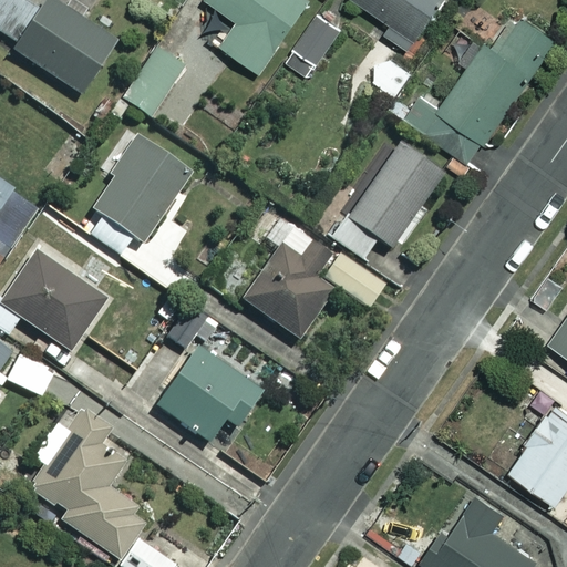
[(0,0),(0,31),(14,41),(10,48),(78,92),(113,39),(53,0),(37,0),(34,6),(26,0),(0,0)]
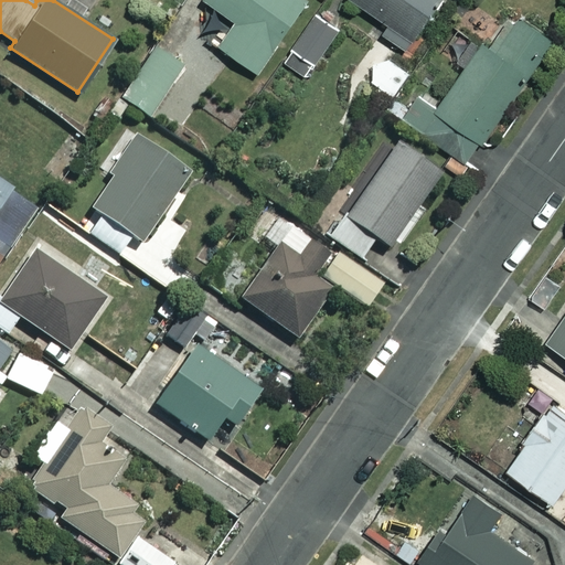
[(302,0),(210,0),(235,18),(219,42),(256,68),(302,0)]
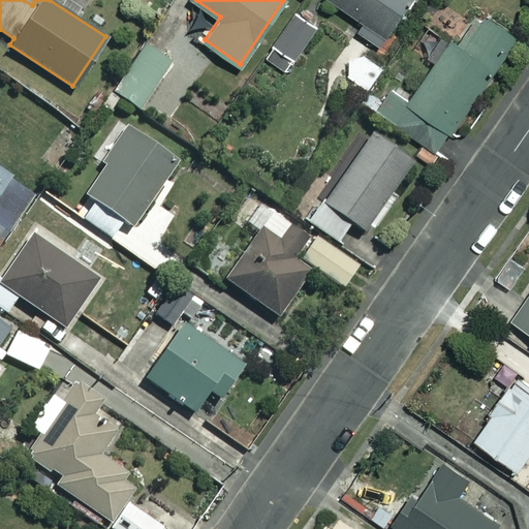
[(408,0),(320,0),(319,3),(380,44),(408,0)]
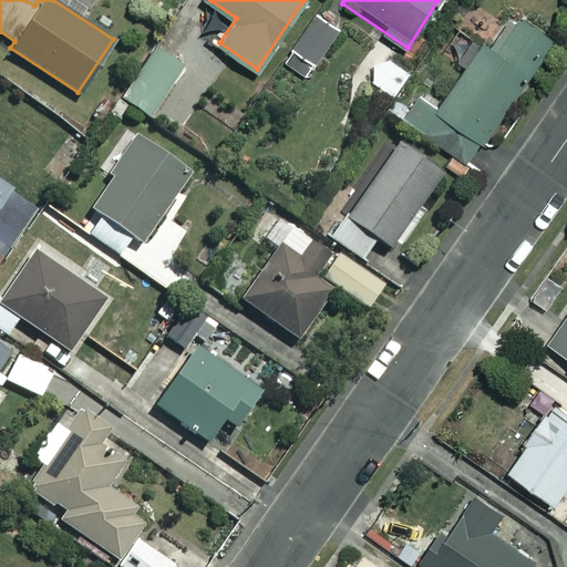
[(555,40),(511,7),(436,107),(420,95),(404,116),(466,162),(555,40)]
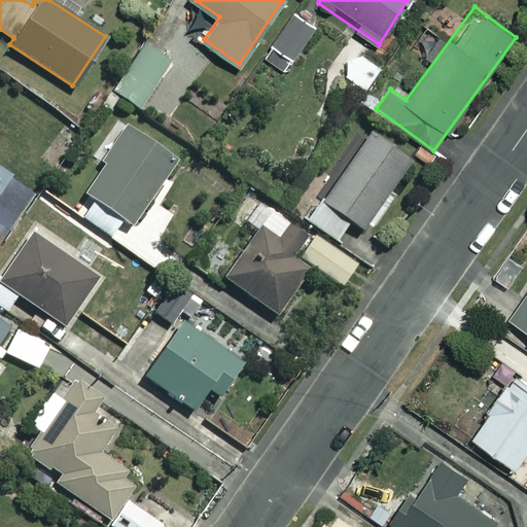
[(315,29),(292,13),(262,56),(286,71),(315,29)]
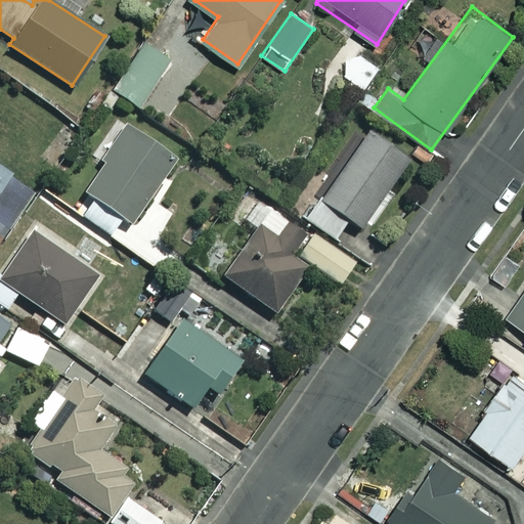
[(174,68),(143,44),(111,87),(142,111),(174,68)]
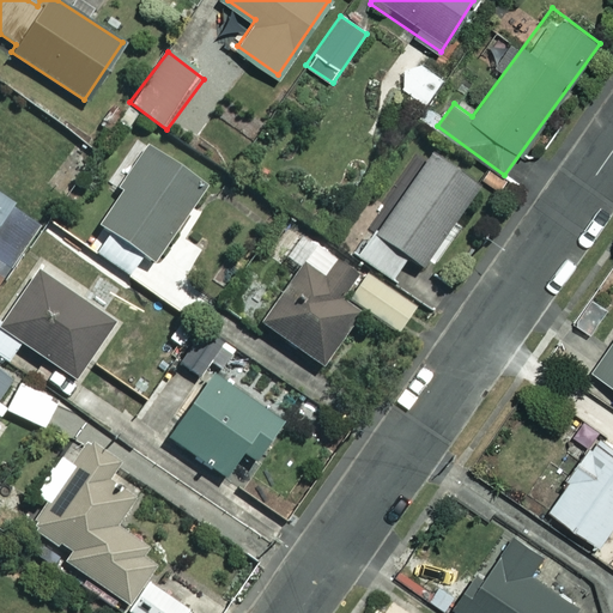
[(442,77),(414,61),(400,86),(428,102),(442,77)]
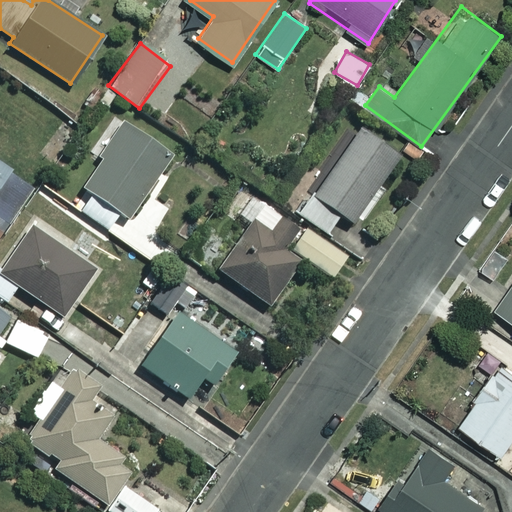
[(350,223),(399,156),(349,120),(332,144),(343,152),(298,213),(326,234),(340,215),(350,223)]
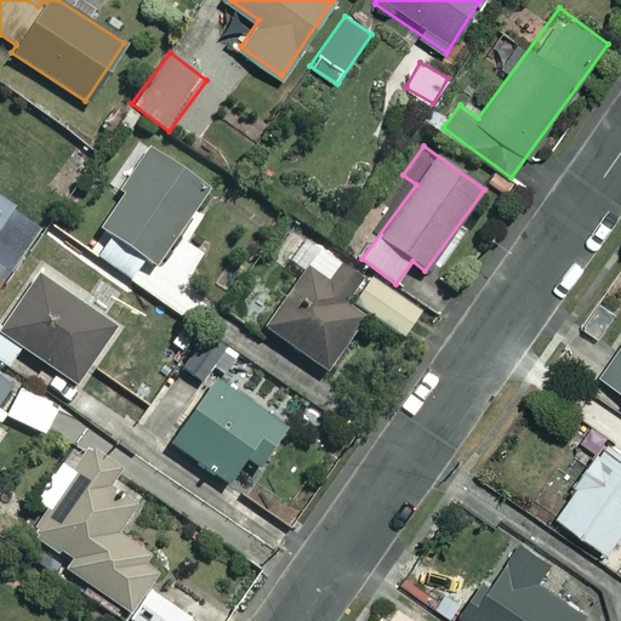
[(205,188),(148,152),(98,228),(109,235),(96,256),(130,278),(143,258),(154,267),(205,188)]
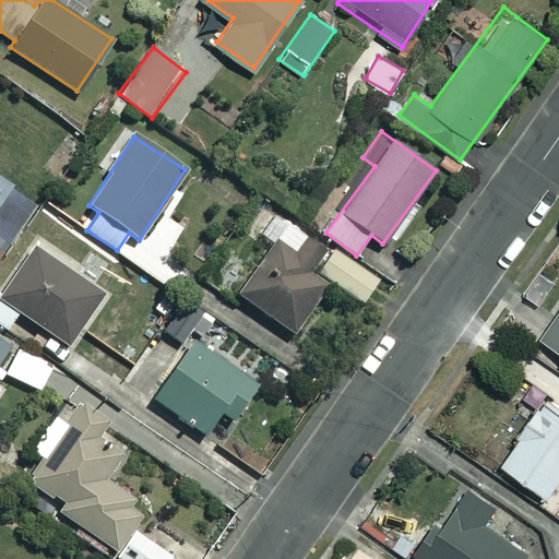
[(36,202),(0,176),(0,244),(3,247),(36,202)]
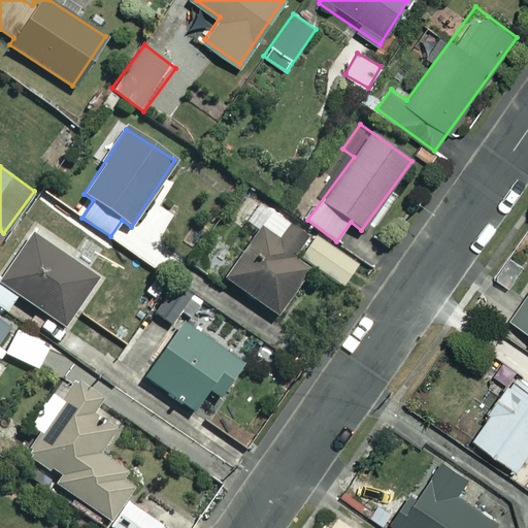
[(305,235),(270,209),(221,275),(272,314),(305,267),(290,256),(305,235)]
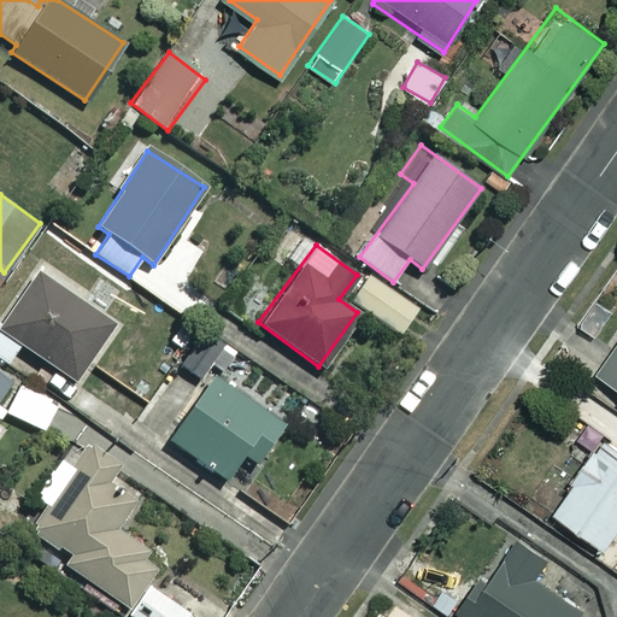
[(115,325),(37,274),(1,327),(0,325),(0,359),(7,364),(21,346),(76,383),(115,325)]
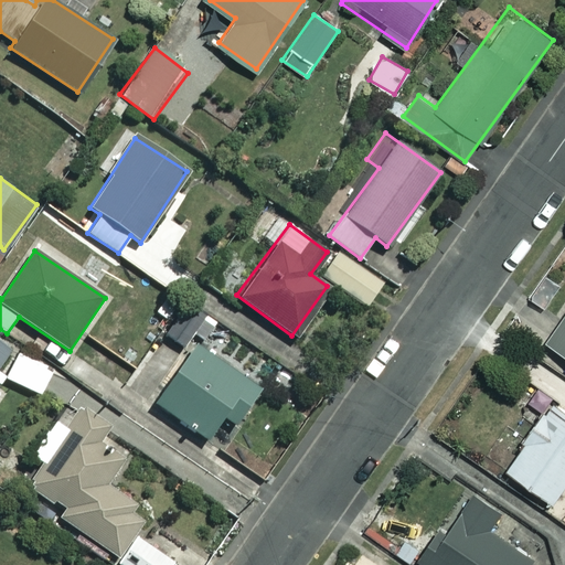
[(564,315),(547,341),(564,352),(564,315)]
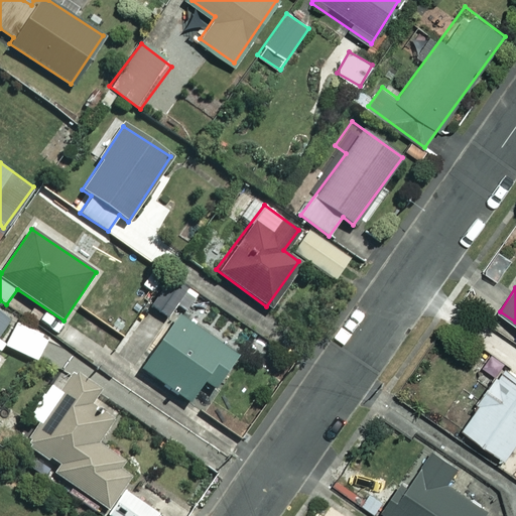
[(235,355),(175,314),(139,367),(188,400),(203,379),(213,386),(235,355)]
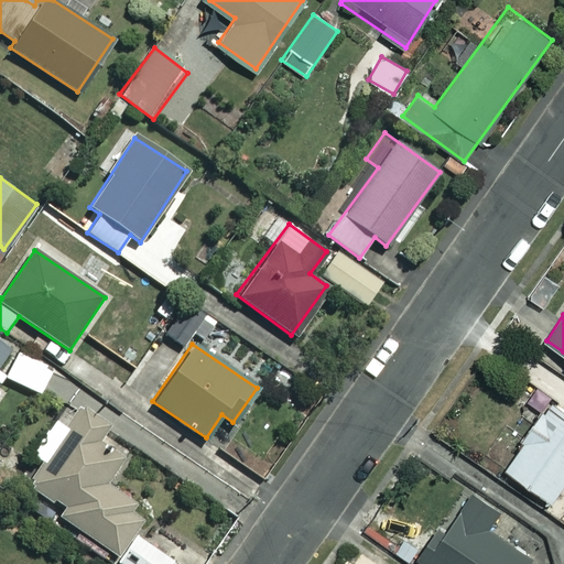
[(51,368),(17,351),(4,378),(39,393),(51,368)]
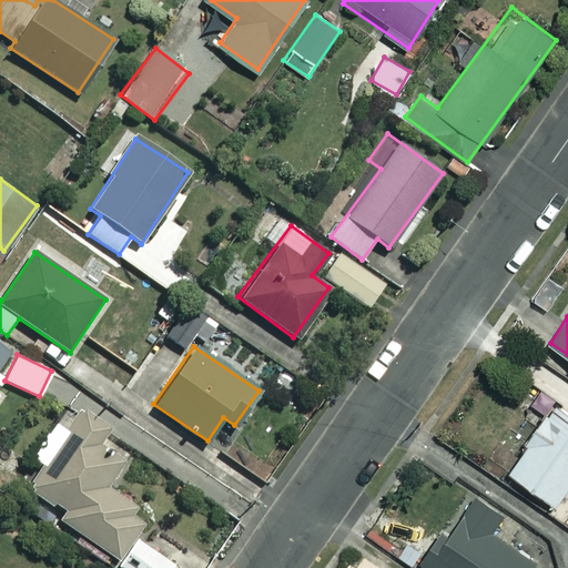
[(567,414),(554,404),(507,469),(555,503),(567,484),(567,414)]
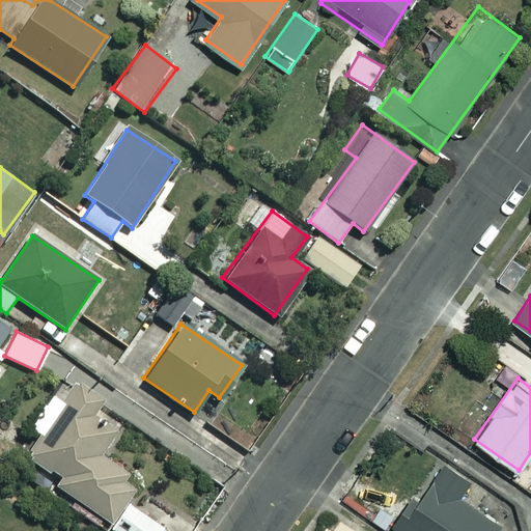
[(65,404),(51,394),(29,427),(42,436),(26,456),(58,478),(54,484),(108,523),(138,480),(100,453),(119,426),(73,394),(65,404)]
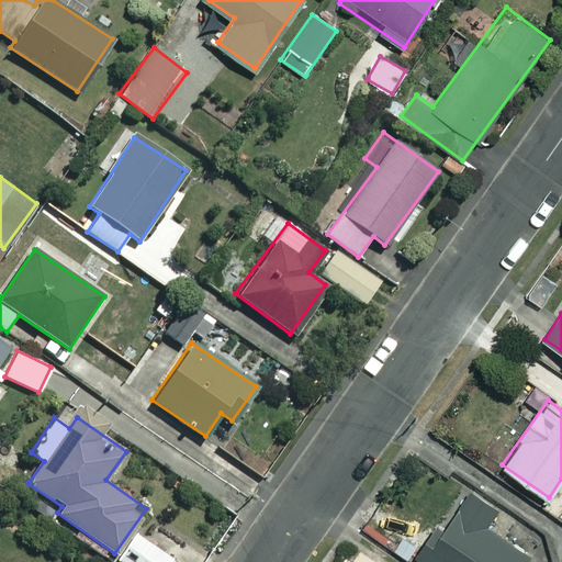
[(497,507),(467,485),(418,554),(428,561),(540,561),(485,523),(497,507)]
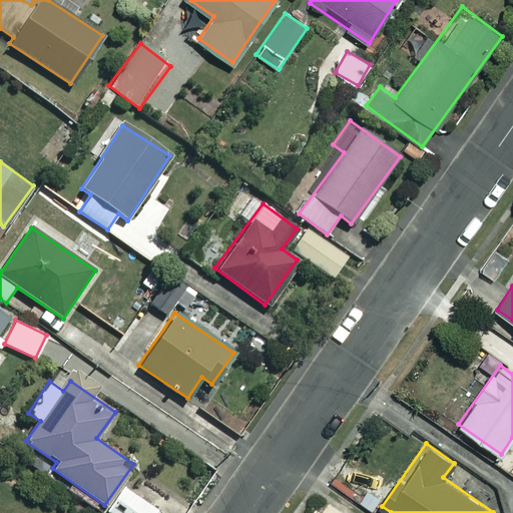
[(151,512),(155,509),(123,487),(105,512),(151,512)]
